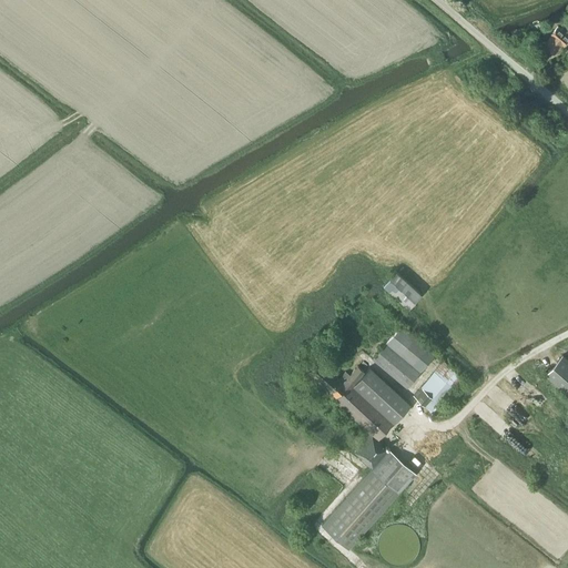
[(565,44),(567,40),(567,34),(558,27),(551,33),(554,34),(545,44),(555,53),(564,43),(565,44)]
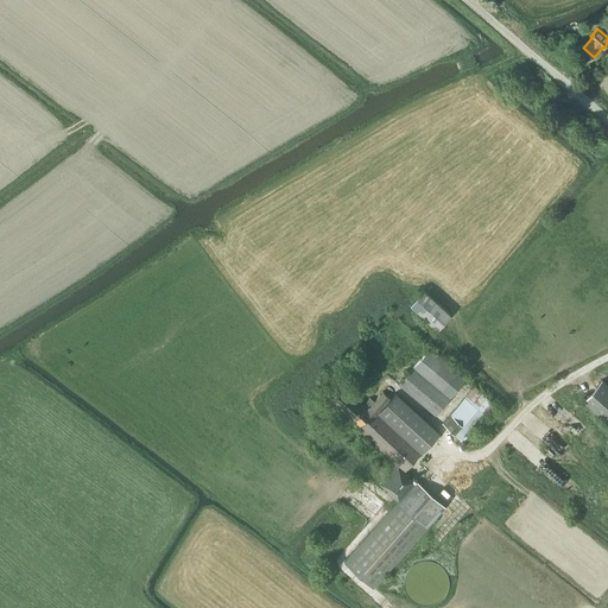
[(437,329),(450,314),(423,290),(410,304),(437,329)]
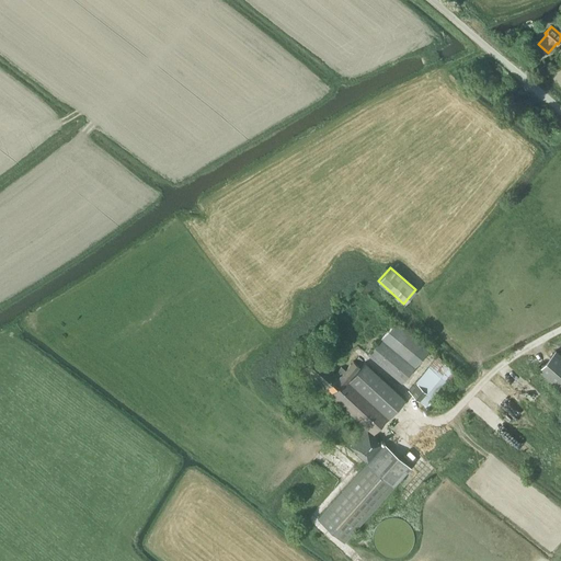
[(402,384),(430,350),(396,321),(368,355),(402,384)]
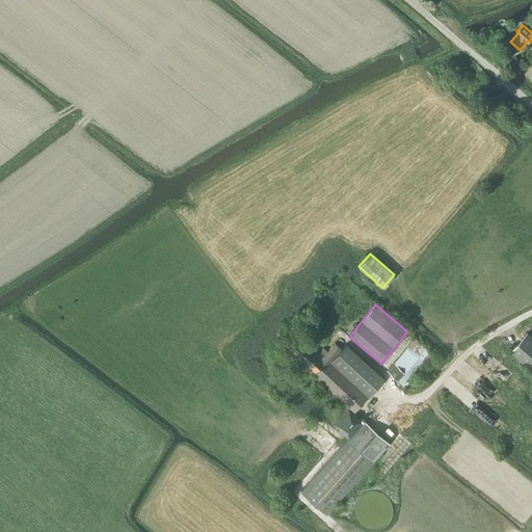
[(531,369),(531,336),(527,331),(511,351),(531,369)]
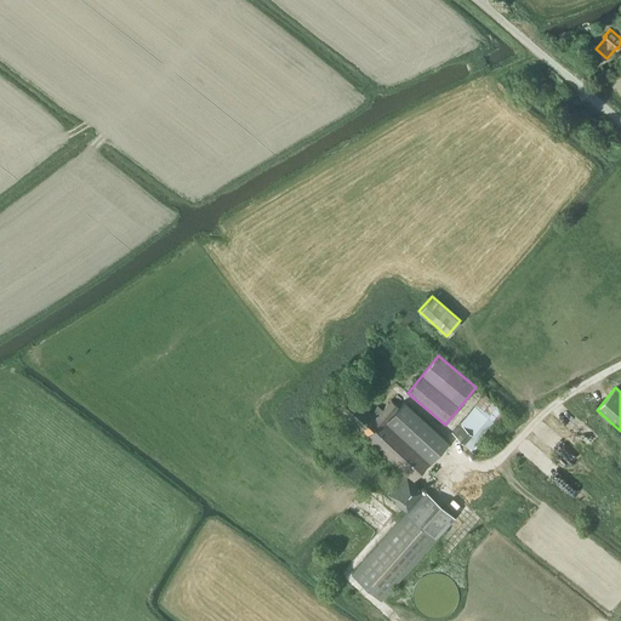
[(398,406),(391,400),(375,419),(347,392),(335,404),(368,433),(364,437),(405,474),(387,494),(396,501),(394,502),(406,513),(352,574),(381,600),(455,517),(425,490),(423,493),(416,485),(417,484),(414,482),(449,443),(404,402),(398,406)]
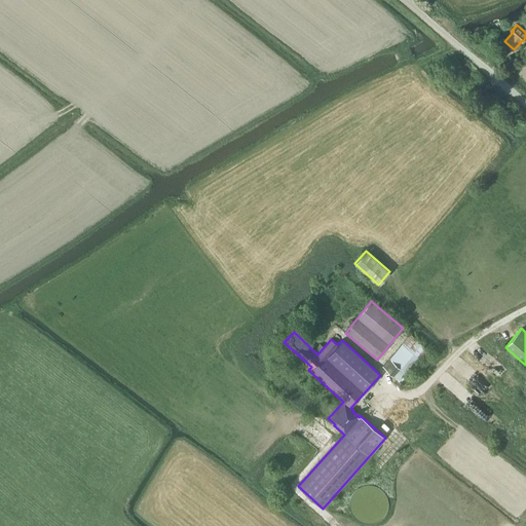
[(401,382),(428,350),(410,333),(395,353),(382,367),(401,382)]
